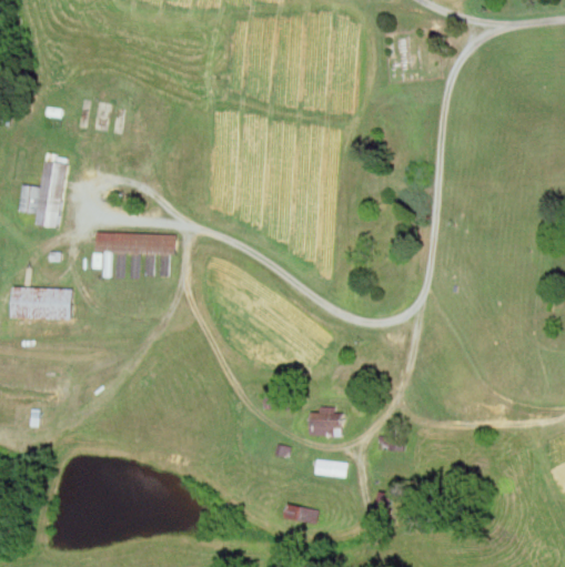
[(34,226),(59,229),(66,163),(43,161),(41,189),(21,186),(19,212),(36,214),(34,226)]
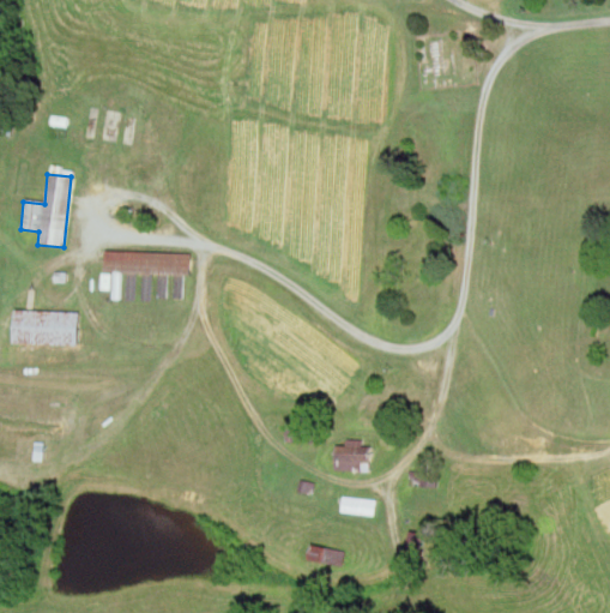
[(189,254),(103,253),(103,274),(188,275),(189,254)]
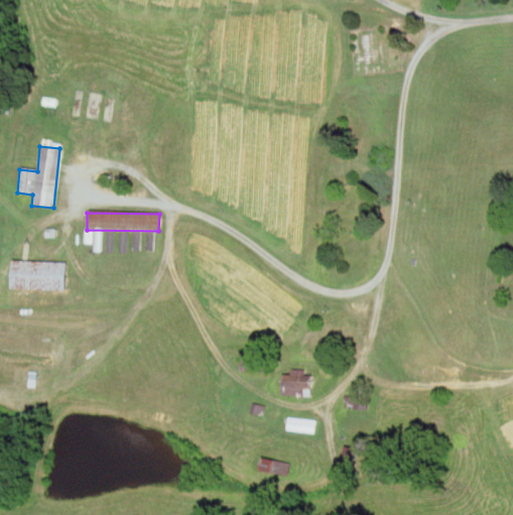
[(65,263),(11,262),(10,290),(65,291),(65,263)]
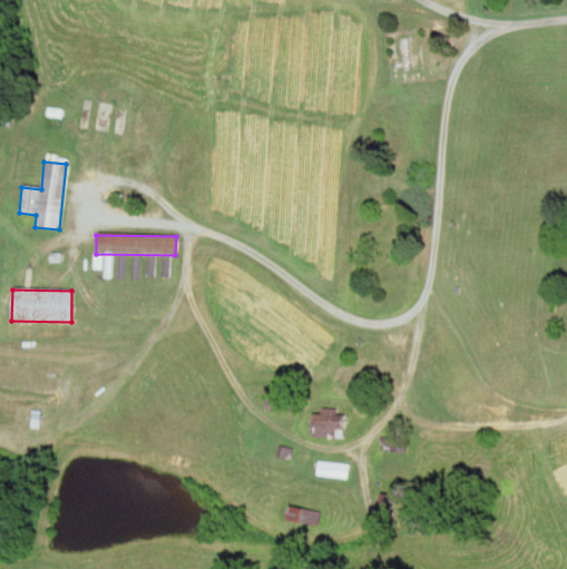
[(343,412),(311,412),(311,439),(343,439),(343,412)]
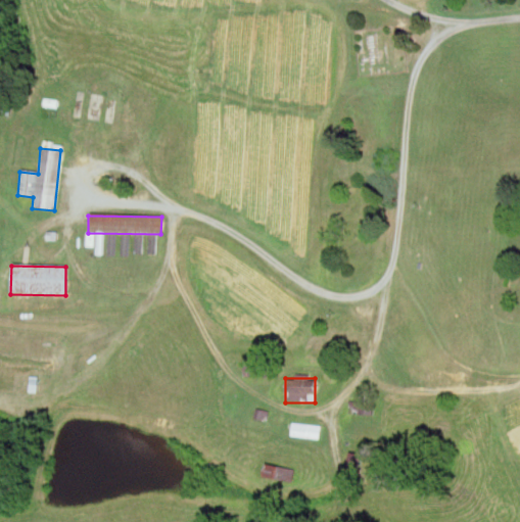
[(346,415),(371,415),(371,402),(346,402),(346,415)]
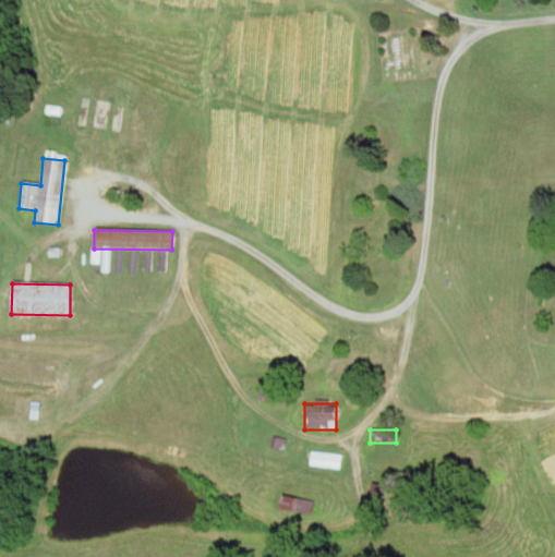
[(340,455),(310,453),(309,468),(339,469),(340,455)]
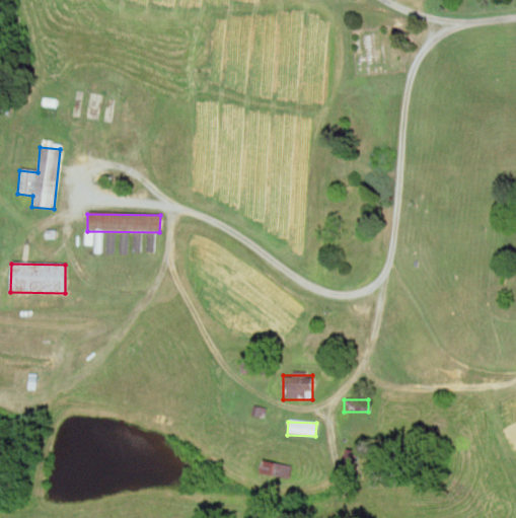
[(260,474),(282,478),(285,465),(262,461),(260,474)]
